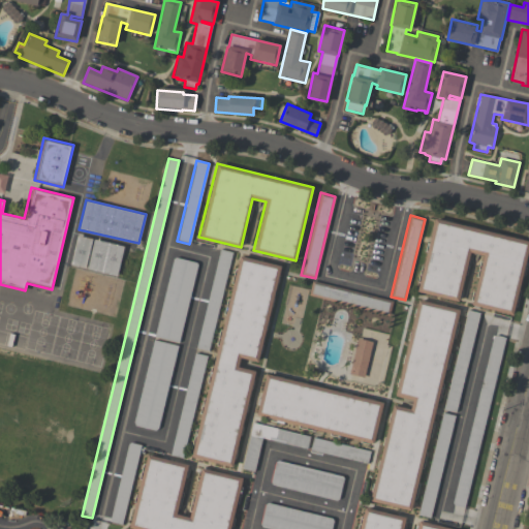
[(470,252),(458,300),(416,289),(435,217),(528,240),(528,245),(512,314),(471,304),(484,255),(470,252)]
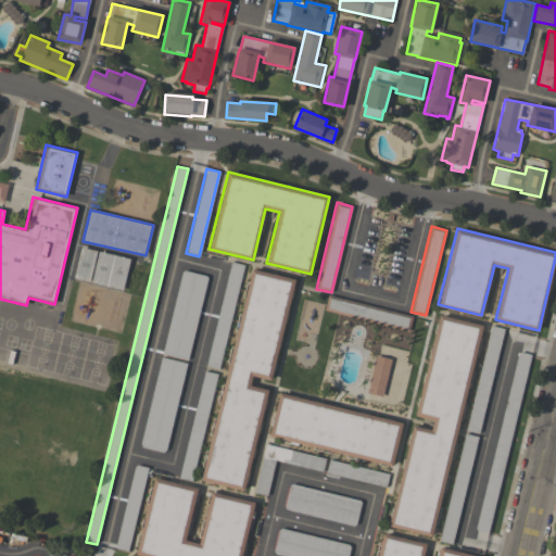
[(97,251),(89,281),(74,278),(80,248),(97,251)]
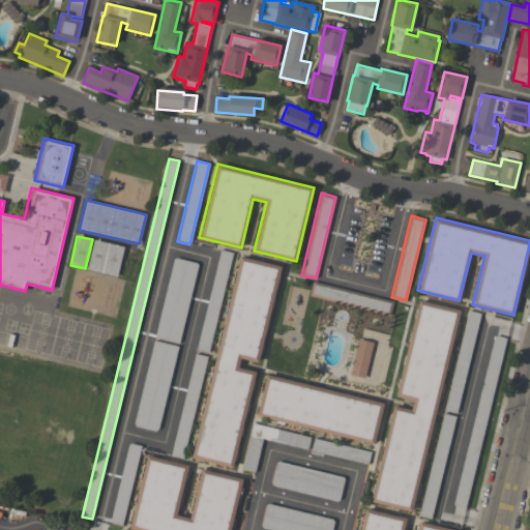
[(123,246),(117,276),(87,269),(93,239),(123,246)]
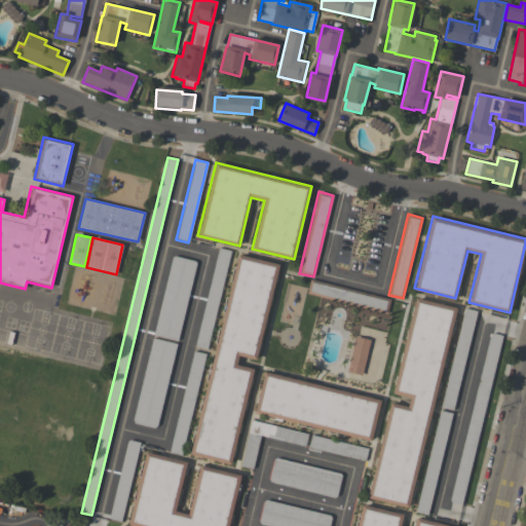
[(230,252),(207,349),(194,346),(218,249),(230,252)]
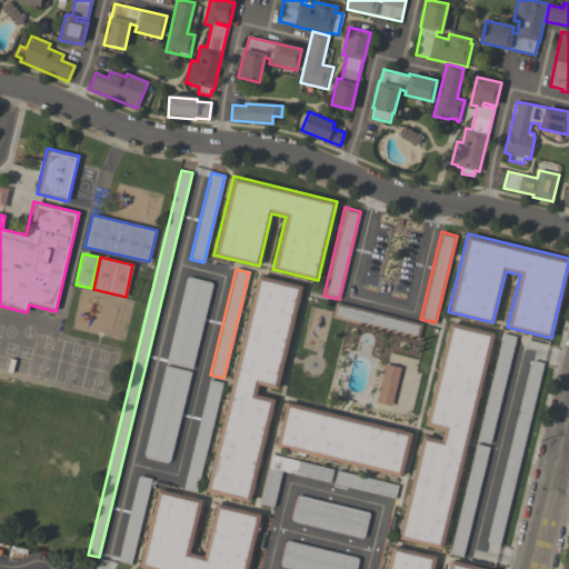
[(302,286),(258,275),(206,491),(250,502),(275,398),(256,393),(258,383),(278,389),(302,286)]
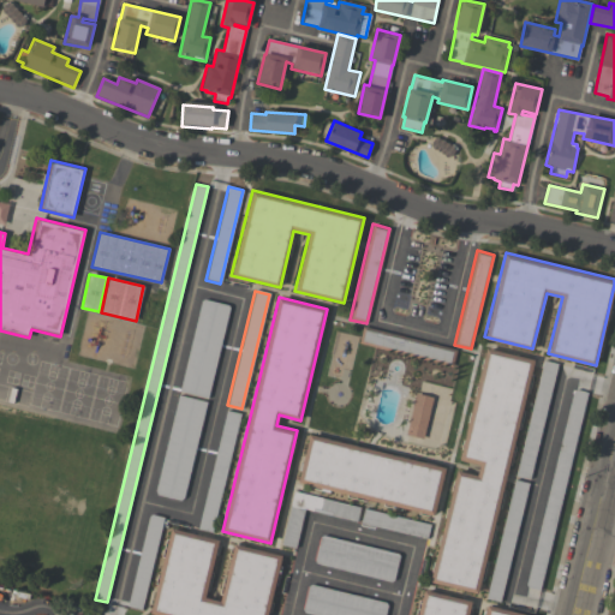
[(230,306),(207,398),(179,392),(202,299),(230,306)]
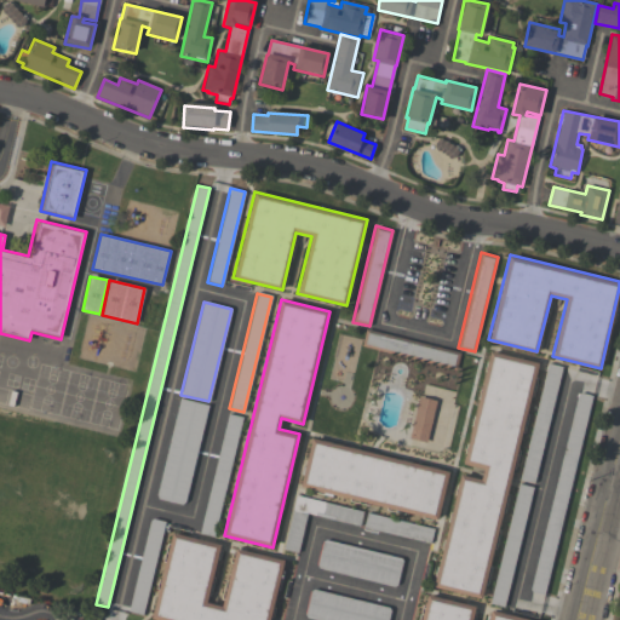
[(455,369),(361,346),(366,328),(460,352),(455,369)]
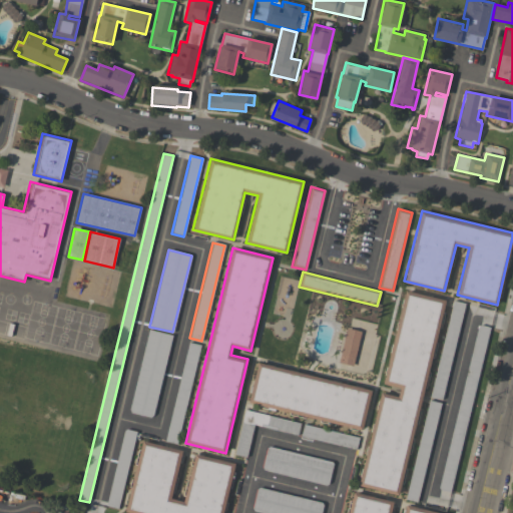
[(359,485),(398,495),(446,300),(406,290),(383,383),(400,387),(398,396),(381,392),(359,485)]
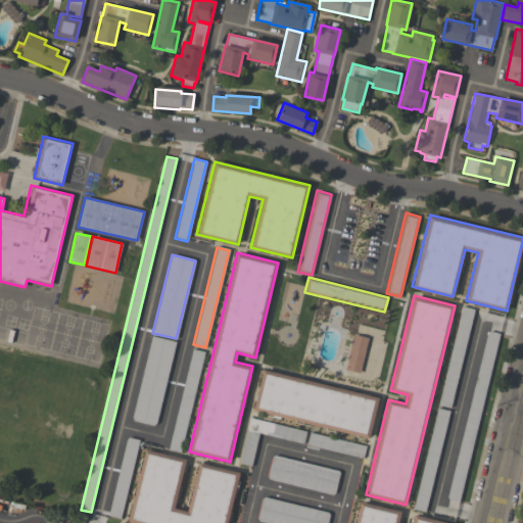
[(462,306),(474,310),(449,409),(437,406),(462,306)]
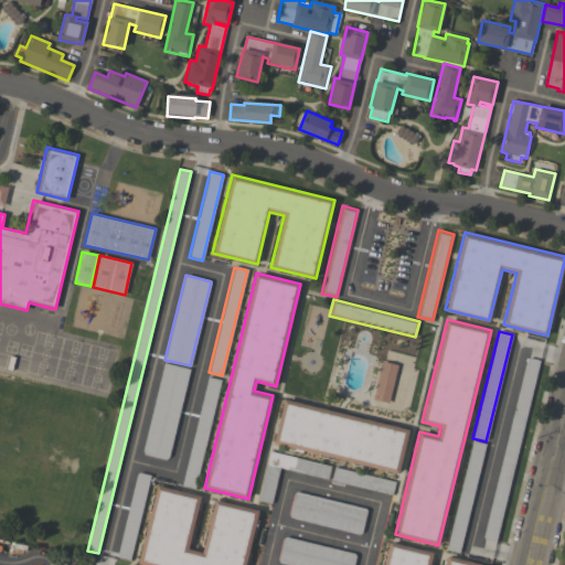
[(540,361),(494,542),(482,539),(528,358),(540,361)]
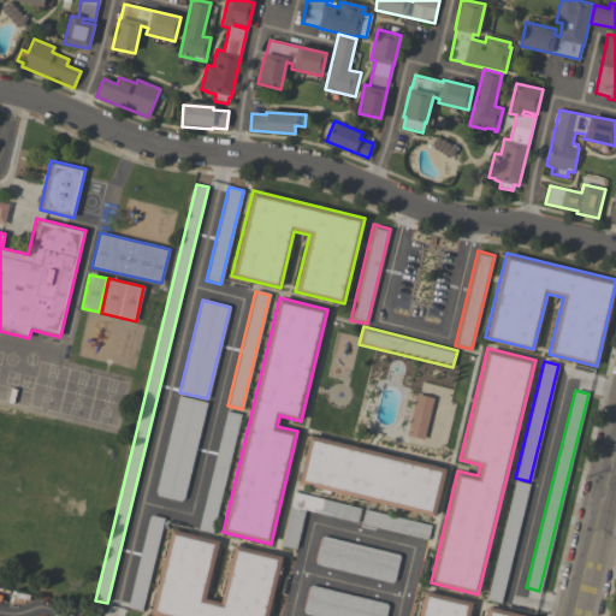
[(416,394),(434,397),(424,439),(407,436),(416,394)]
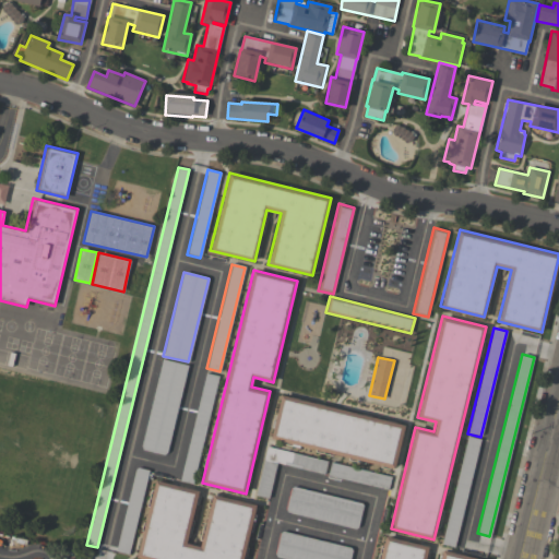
[(140,450),(163,359),(188,365),(166,455),(140,450)]
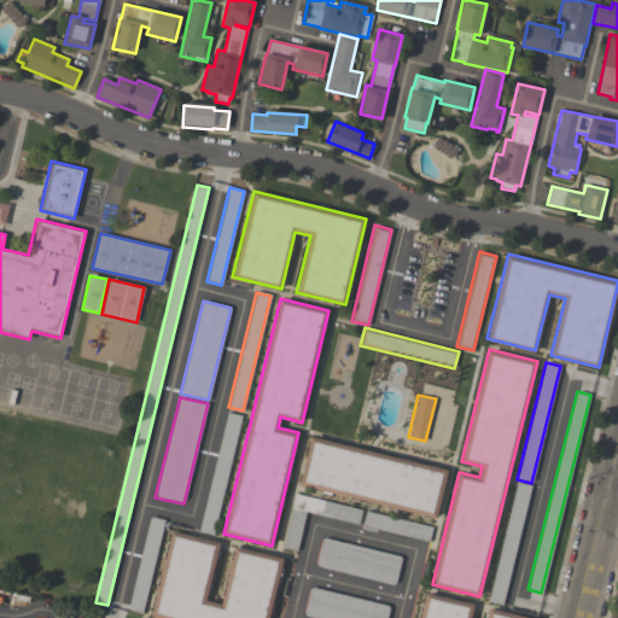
[(227,413),(242,417),(213,536),(198,532),(227,413)]
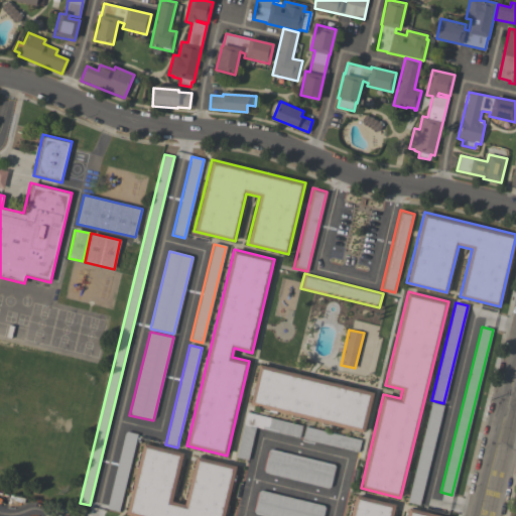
[(259,364),(374,391),(364,431),(250,404),(259,364)]
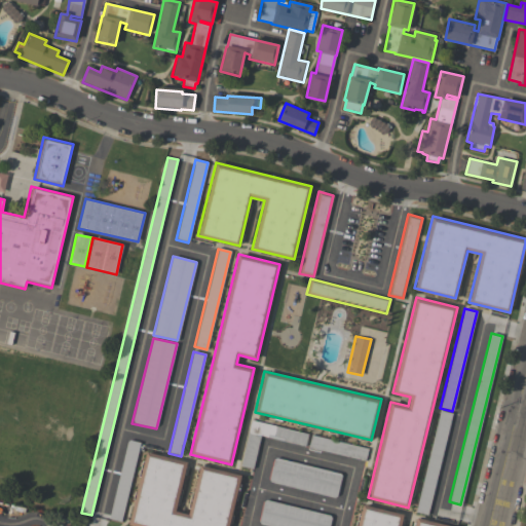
[(427,515),(415,512),(440,410),(452,413),(427,515)]
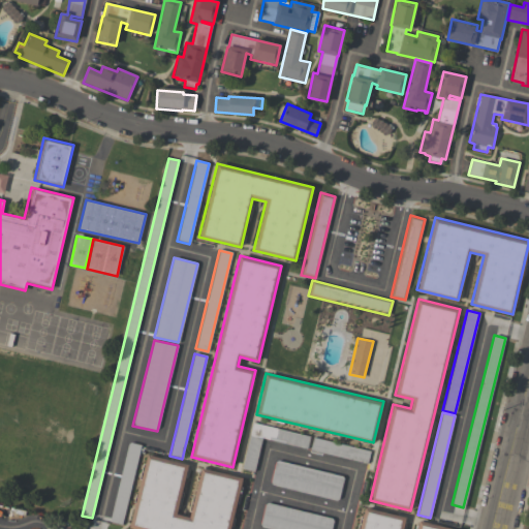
[(307,448),(309,436),(251,424),(242,469),(254,472),(261,439),(307,448)]
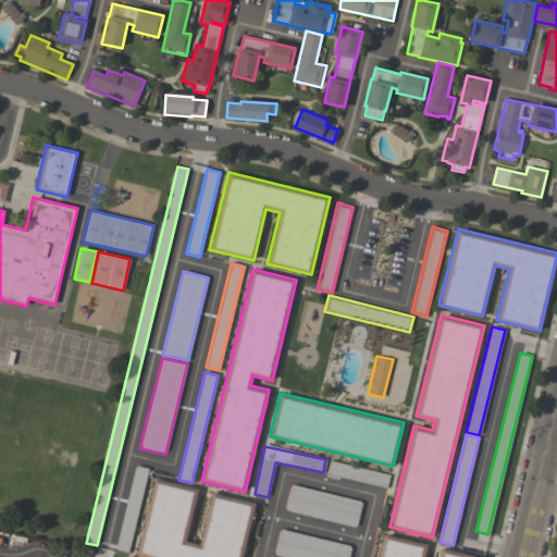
[(326,473),(386,489),(390,475),(329,460),(326,473)]
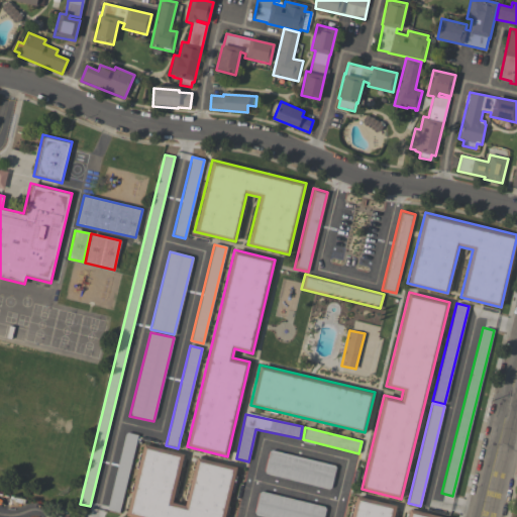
[(106,510),(125,432),(136,435),(118,512),(106,510)]
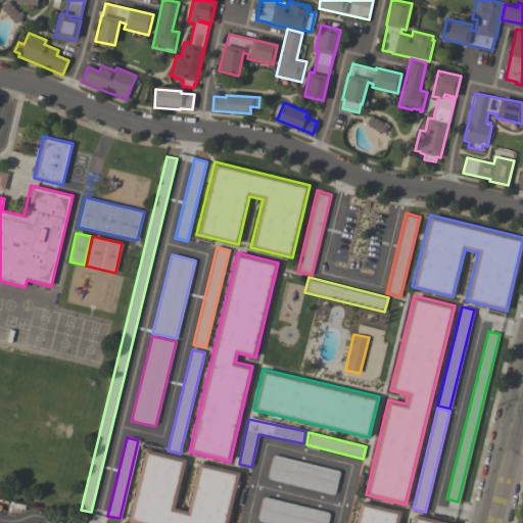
[(136,522),(128,521),(145,449),(186,459),(174,508),(187,511),(198,463),(240,473),(228,522),(136,522)]
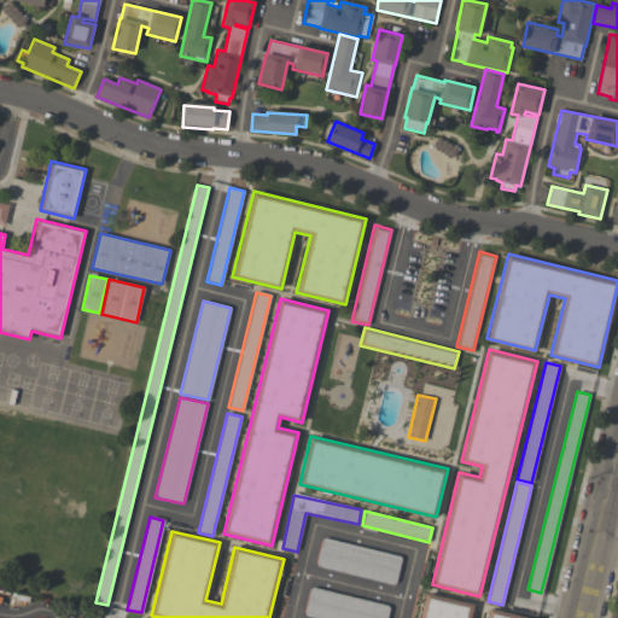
[(401,558),(394,586),(315,566),(321,538),(401,558)]
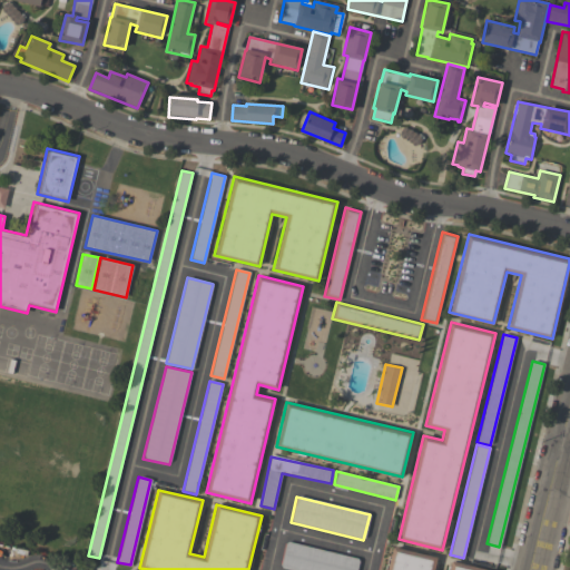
[(355,569),(284,569),(279,569),(286,541),(359,559),(355,569)]
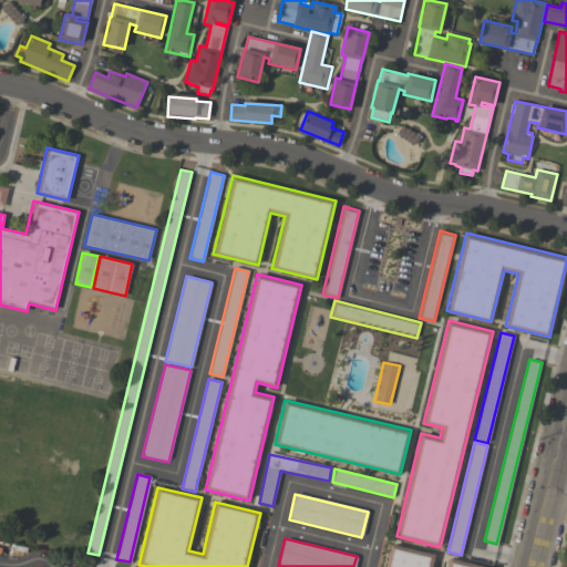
[(434,554),(431,566),(445,566),(449,558),(484,566),(383,566),(390,544),(434,554)]
